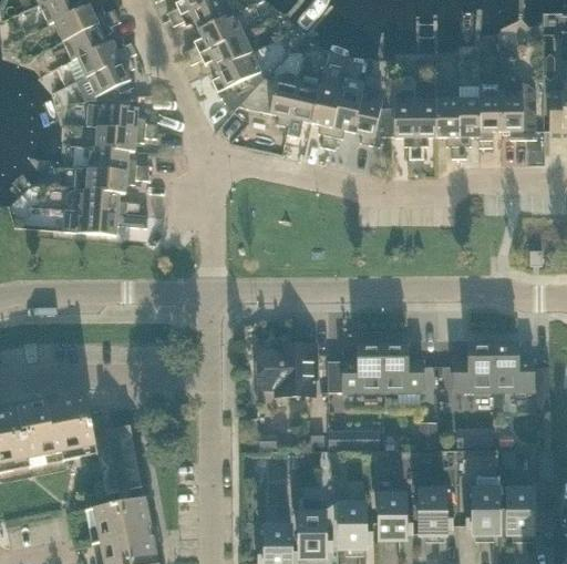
[(48,0),(41,3),(50,23),(55,21),(55,20),(84,7),(84,6),(82,0),(48,0)]
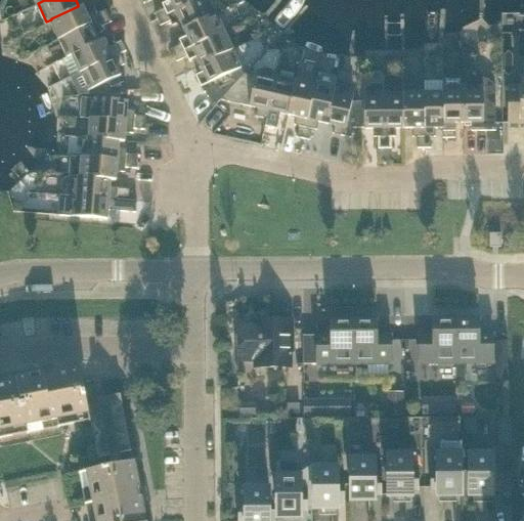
[(158,17),(195,0),(168,0),(164,2),(166,6),(155,11),(158,17)]
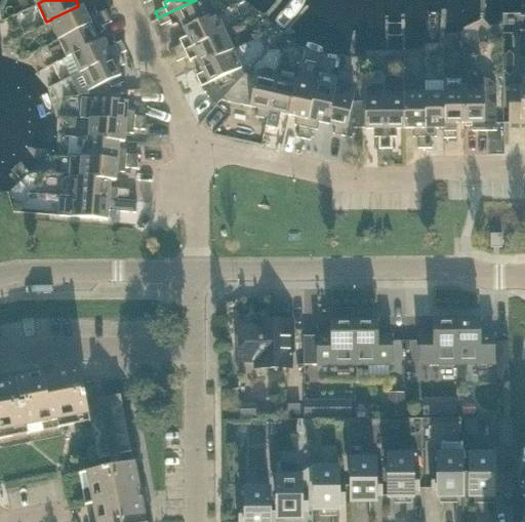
[(185,27),(217,11),(211,0),(196,0),(158,17),(161,24),(171,18),(173,23),(180,19),(185,27)]
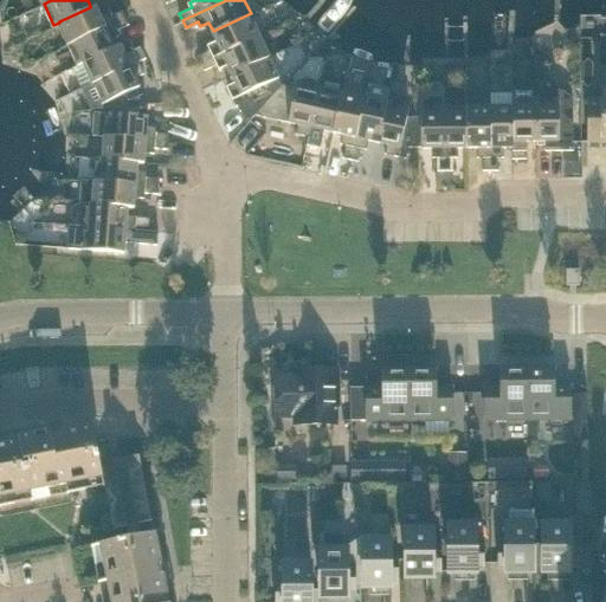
[(109,8),(101,13),(96,4),(90,6),(90,7),(59,21),(59,23),(69,43),(127,15),(123,8),(111,14),(109,8)]
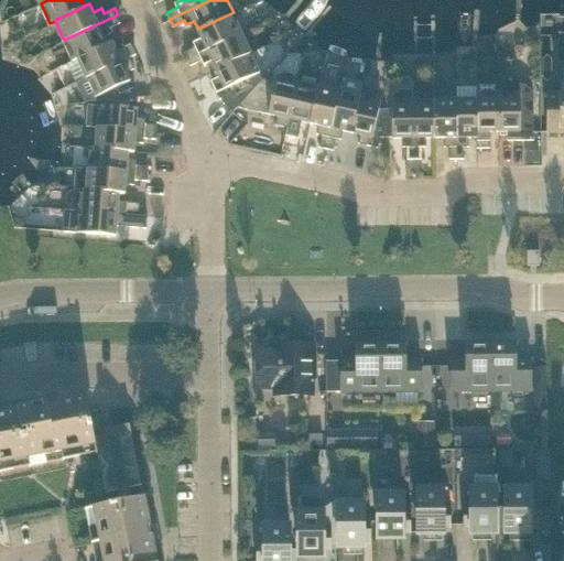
[(187,57),(242,32),(234,12),(198,29),(202,36),(194,41),(196,45),(184,51),(187,57)]
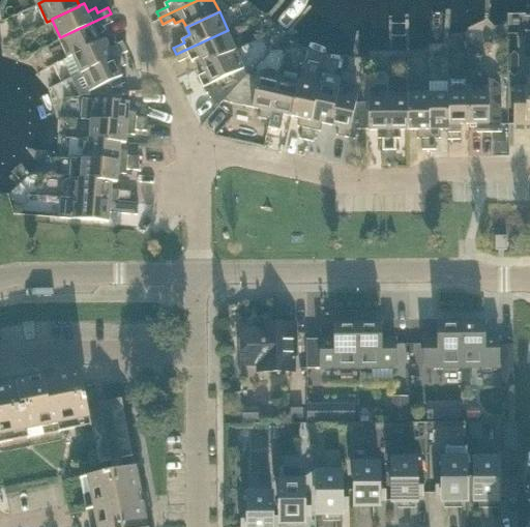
[(104,24),(114,20),(111,13),(60,37),(68,56),(74,53),(100,39),(100,38),(97,31),(105,28),(104,24)]
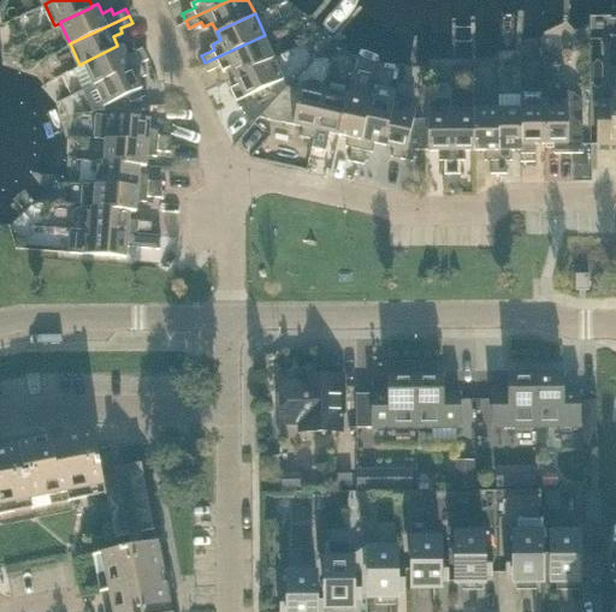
[(236,73),(273,55),(265,35),(205,63),(208,70),(220,64),(223,69),(231,64),(236,73)]
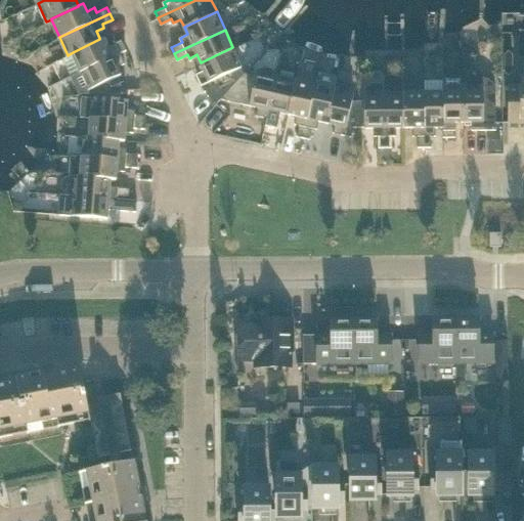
[(122,38),(107,44),(104,36),(99,38),(99,39),(73,52),(81,70),(120,51),(126,48),(122,38)]
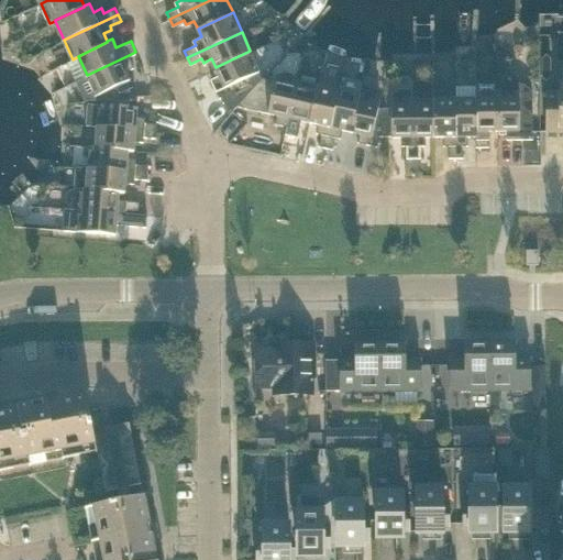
[(233,109),(239,103),(262,77),(250,51),(216,67),(219,75),(211,79),(219,97),(221,96),(223,100),(233,109)]
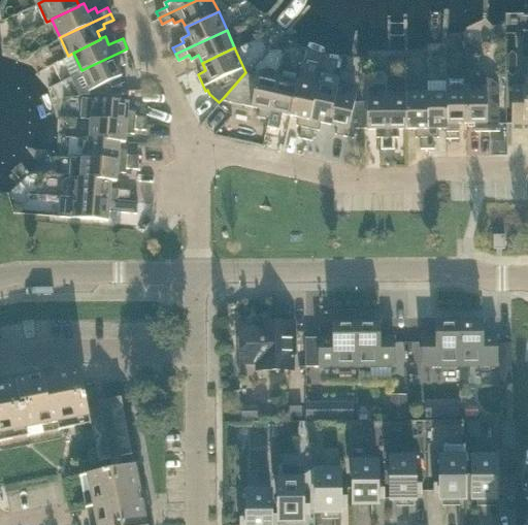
[(119,66),(126,62),(121,52),(81,70),(90,89),(110,79),(113,86),(125,80),(119,66)]
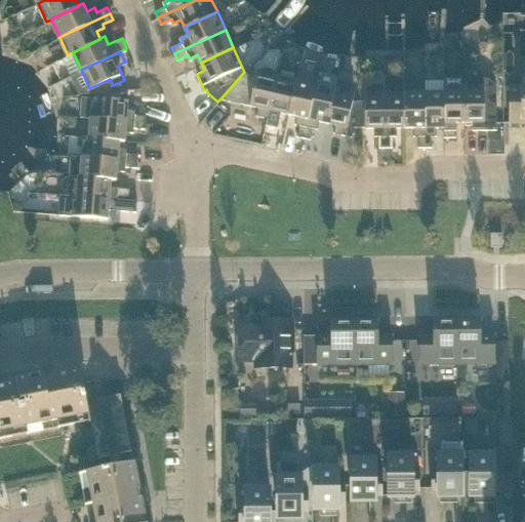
[(275,70),(272,68),(268,67),(263,67),(259,69),(258,69),(257,75),(245,72),(244,72),(223,96),(223,97),(258,106),(256,114),(268,117),(278,74),(278,73),(275,70)]
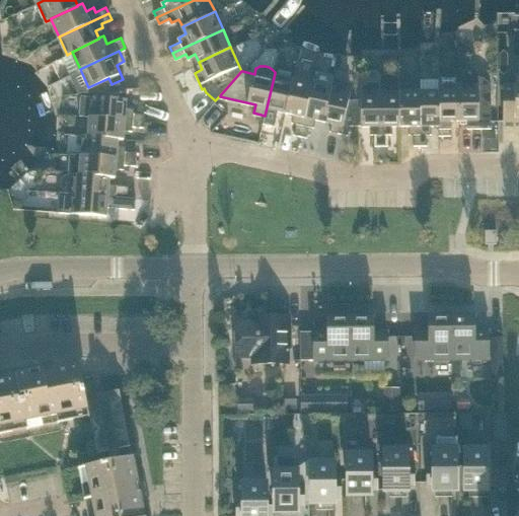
[(518,72),(515,72),(515,82),(503,82),(503,121),(518,121),(518,72)]
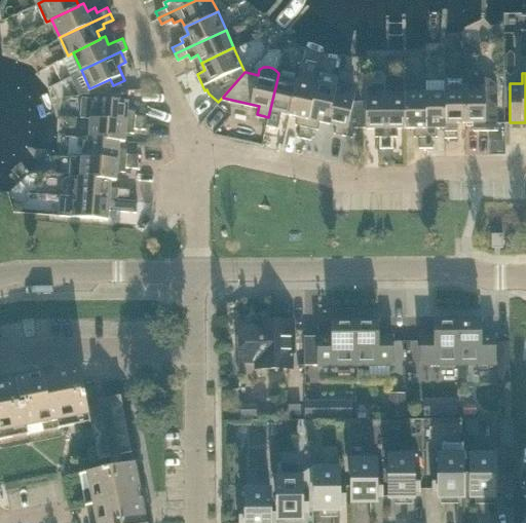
[(290,113),(298,78),(278,74),(268,117),(267,123),(278,126),(282,111),(290,113)]
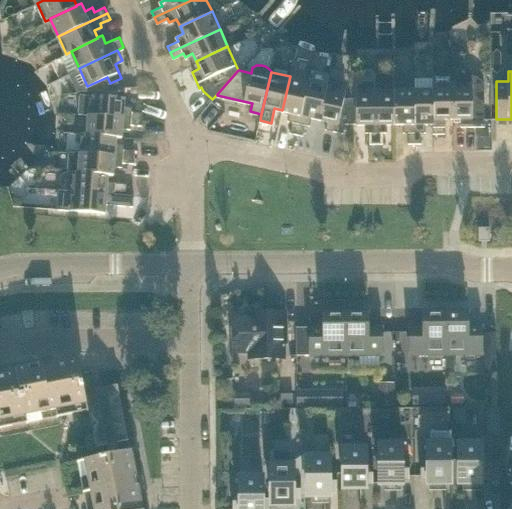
[(296,133),(309,80),(290,76),(282,110),(290,112),(288,120),(292,121),(290,132),(296,133)]
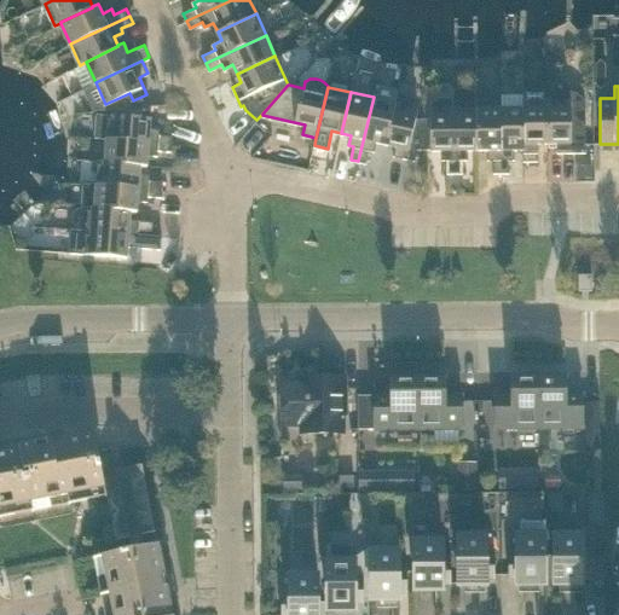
[(386,143),(395,102),(374,97),(358,161),(366,163),(369,150),(374,151),(376,141),(386,143)]
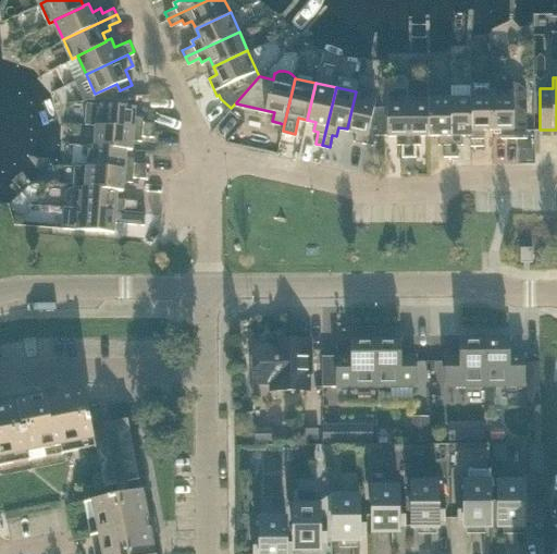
[(484,127),(493,127),(493,89),(471,89),(471,96),(472,96),(471,134),(471,144),(484,144),(484,127)]
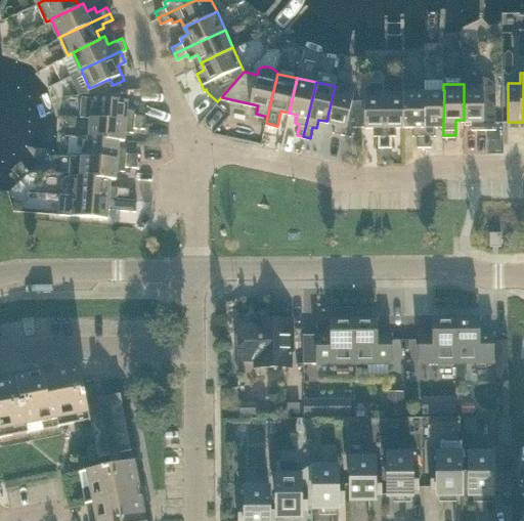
[(484,89),(484,84),(464,84),(464,120),(472,120),(472,128),(490,128),(490,116),(484,116),(484,114),(496,114),(496,89),(484,89)]
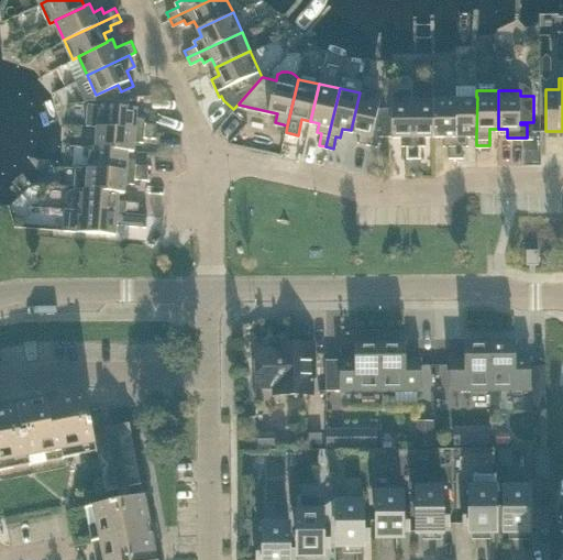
[(379,106),(382,97),(360,92),(351,130),(360,132),(357,141),(377,145),(379,134),(386,134),(386,106),(379,106)]
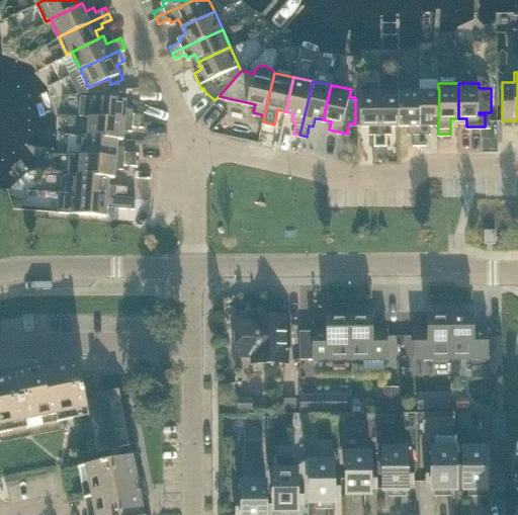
[(380,88),(377,86),(373,85),(368,85),(365,86),(361,89),(360,97),(355,97),(355,123),(360,123),(360,124),(369,124),(369,133),(373,133),(374,145),(380,145),(380,89),(380,88)]
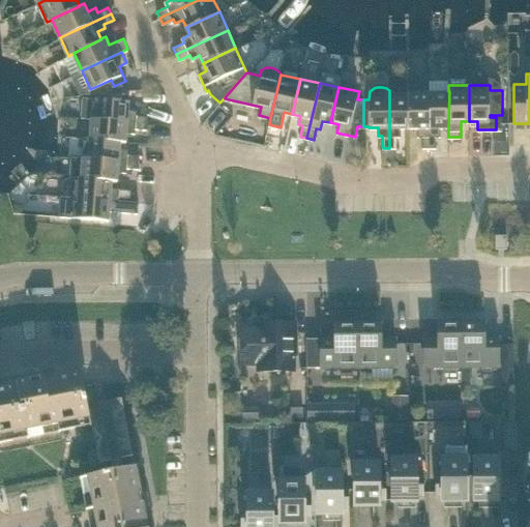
[(401,127),(409,127),(410,91),(389,91),(389,148),(396,147),(396,136),(401,136),(401,127)]
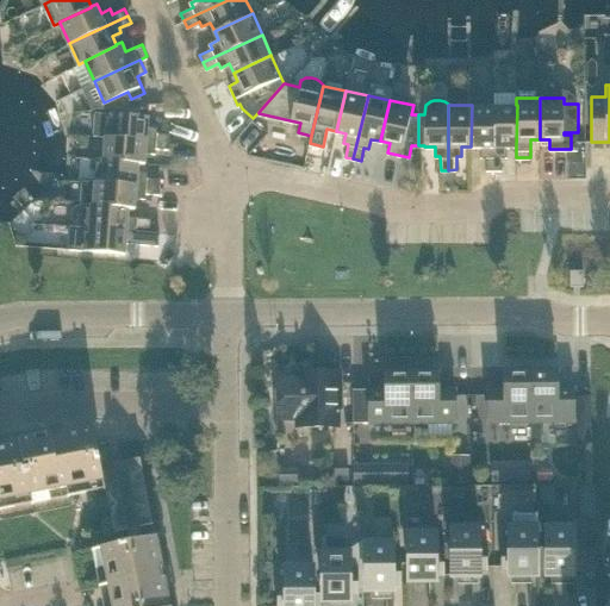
[(486,169),(495,169),(495,105),(472,105),(471,147),(480,147),(480,156),(486,156),(486,169)]
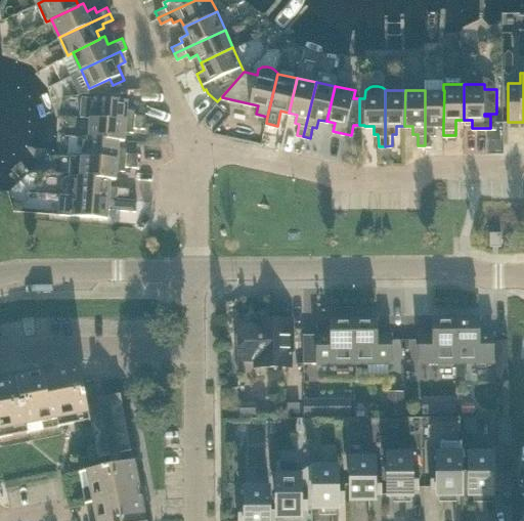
[(443,126),(444,90),(443,90),(425,90),(425,145),(431,145),(431,134),(435,134),(435,126),(443,126)]
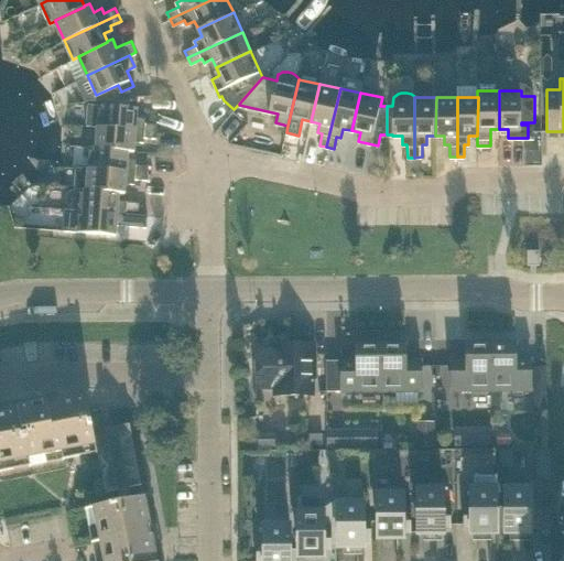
[(137,116),(138,106),(99,104),(98,126),(158,130),(158,122),(145,121),(145,117),(137,116)]
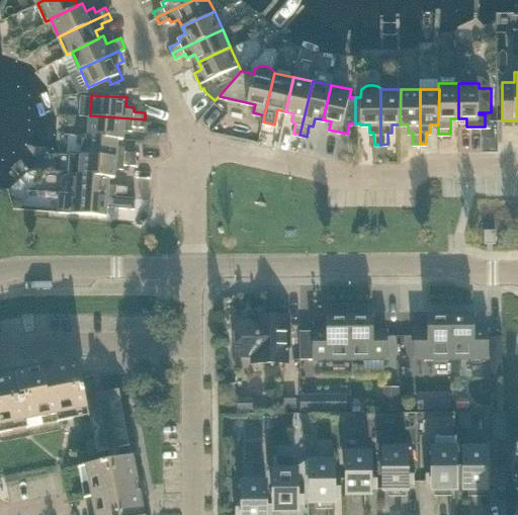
[(144,125),(145,119),(90,115),(88,134),(88,135),(117,137),(123,138),(123,129),(133,130),(133,124),(144,125)]
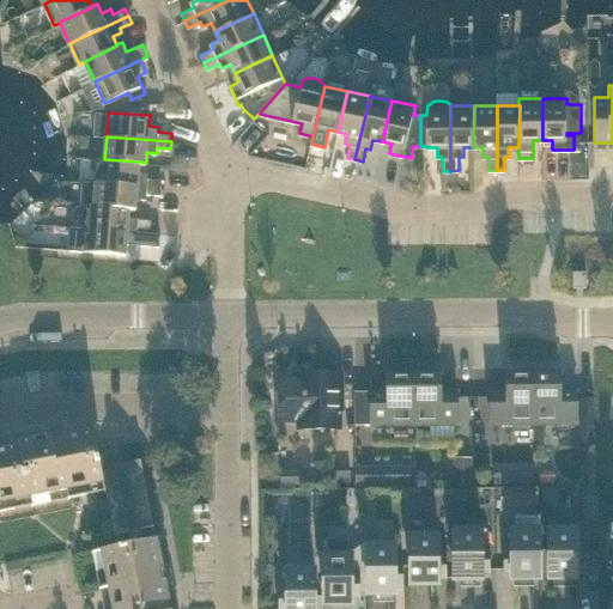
[(104,159),(104,158),(98,158),(97,181),(161,187),(162,178),(149,177),(149,172),(139,171),(139,162),(104,159)]
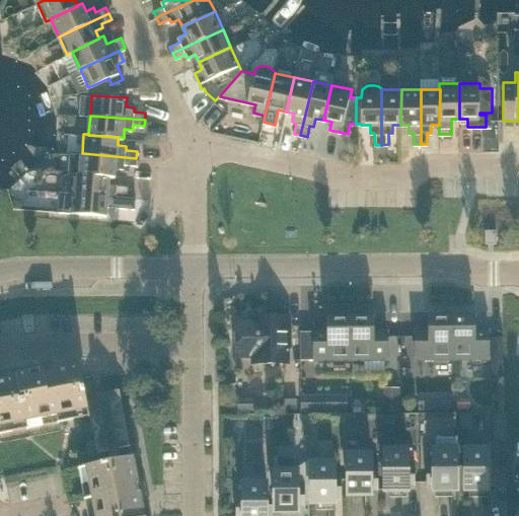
[(136,164),(136,158),(82,153),(80,172),(80,173),(109,175),(109,176),(115,176),(116,167),(124,168),(125,163),(136,164)]
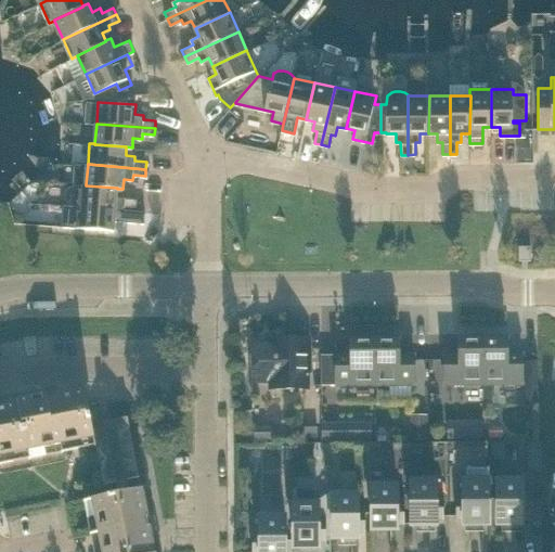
[(86,185),(86,184),(74,183),(74,185),(69,187),(66,190),(66,197),(68,201),(72,203),(72,205),(78,205),(137,209),(137,203),(125,202),(126,197),(116,196),(117,189),(117,188),(86,185)]
